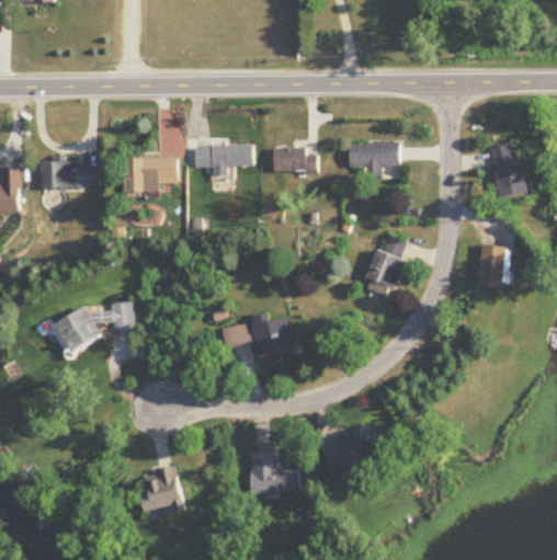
[(488,147),(497,197),(524,192),(515,143),(488,147)]
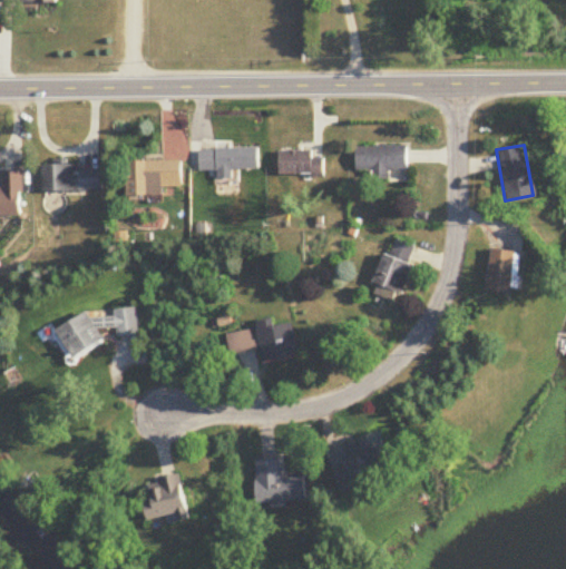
[(403,146),(352,146),(352,170),(370,170),(370,177),(387,177),(387,170),(403,170),(403,146)]
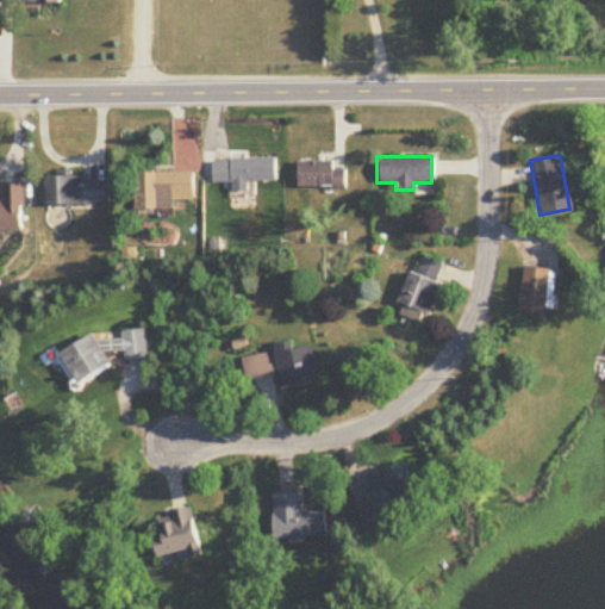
[(230,182),(230,191),(245,191),(245,180),(274,180),(273,159),(209,159),(209,182),(230,182)]
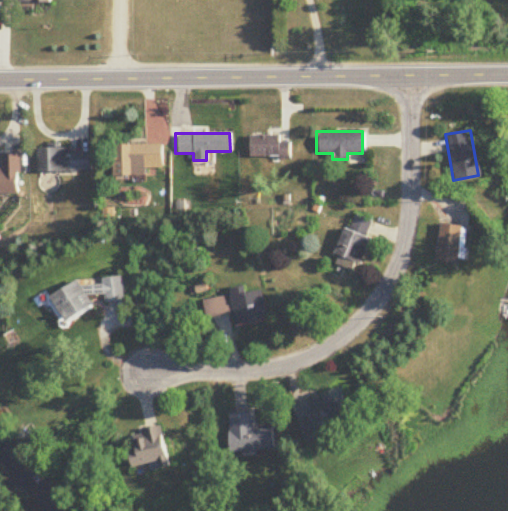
[(278,134),(248,134),(248,157),(288,157),(288,141),(278,141),(278,134)]
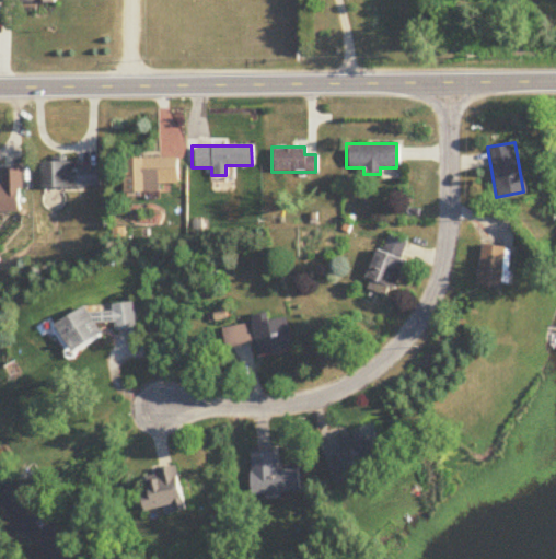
[(124,158),(124,190),(165,191),(165,183),(175,183),(175,158),(124,158)]
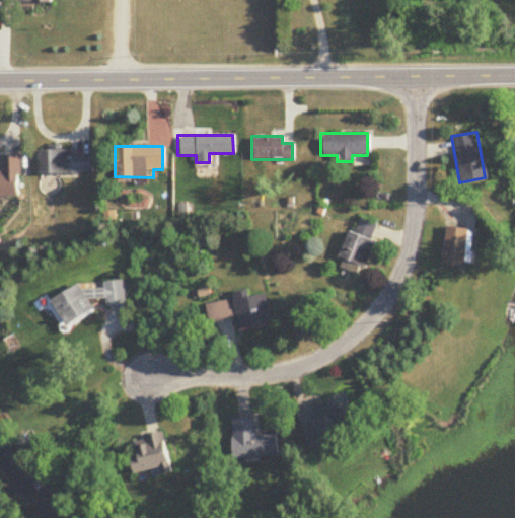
[(37,150),(37,173),(89,173),(89,150),(37,150)]
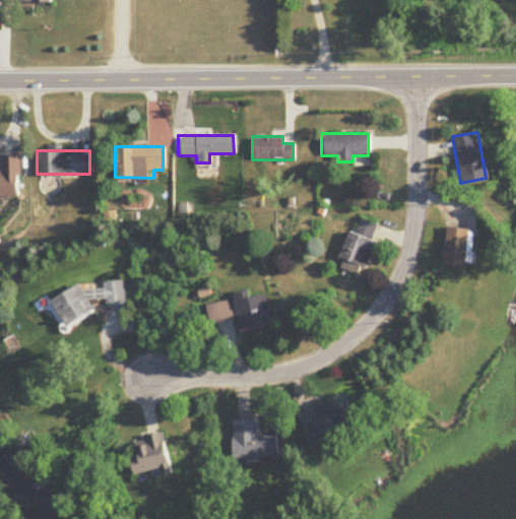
[(18,154),(0,154),(0,195),(17,196),(18,154)]
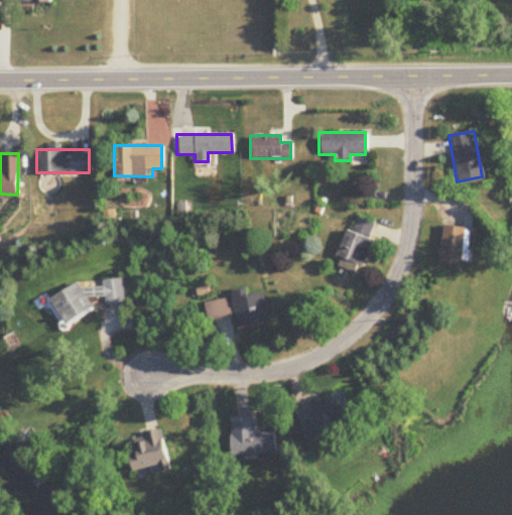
[(360,265),(375,223),(351,214),(336,256),(341,257),(338,265),(349,268),(351,262),(360,265)]
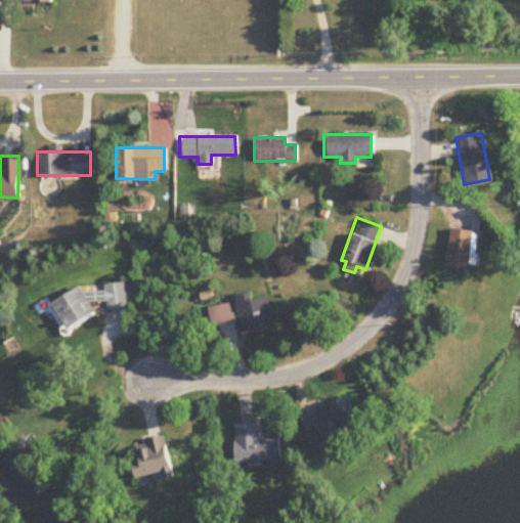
[(468,268),(471,230),(448,228),(445,267),(468,268)]
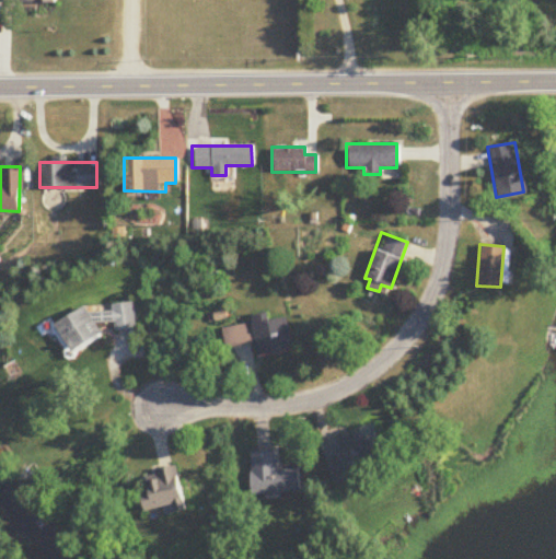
[(97,337),(96,323),(112,322),(113,330),(134,328),(131,301),(114,303),(99,311),(87,312),(83,306),(50,324),(66,353),(97,337)]
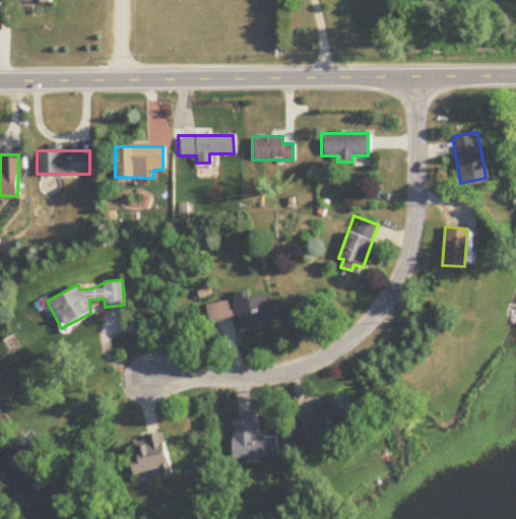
[(269,325),(264,294),(247,296),(246,289),(231,292),(232,300),(204,304),(207,321),(236,317),(238,329),(269,325)]
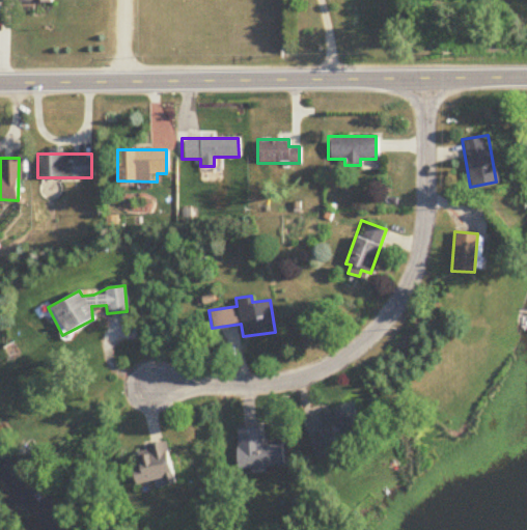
[(315,459),(338,452),(333,437),(359,428),(352,403),(303,419),(315,459)]
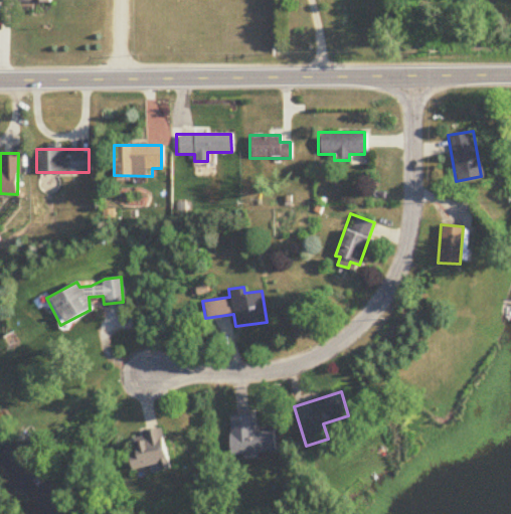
[(274,451),(273,431),(251,431),(251,413),(228,414),(229,453),(274,451)]
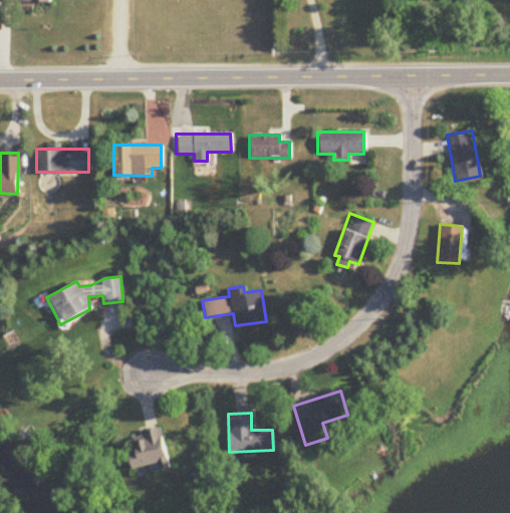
[(150,471),(168,468),(160,429),(132,434),(135,450),(128,451),(131,468),(149,465),(150,471)]
